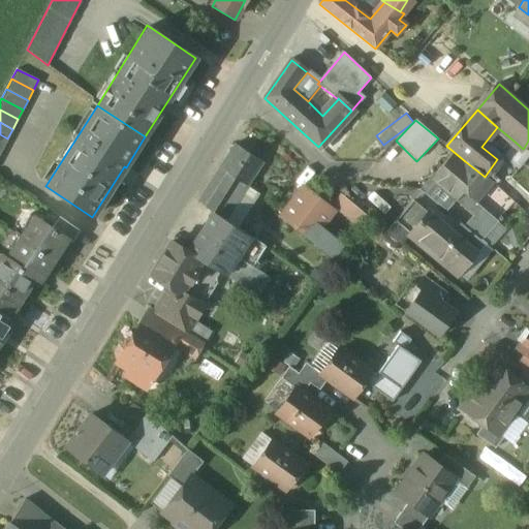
[(523,149),(514,141),(502,154),(519,168),(528,155),(528,152),(524,148),(523,149)]
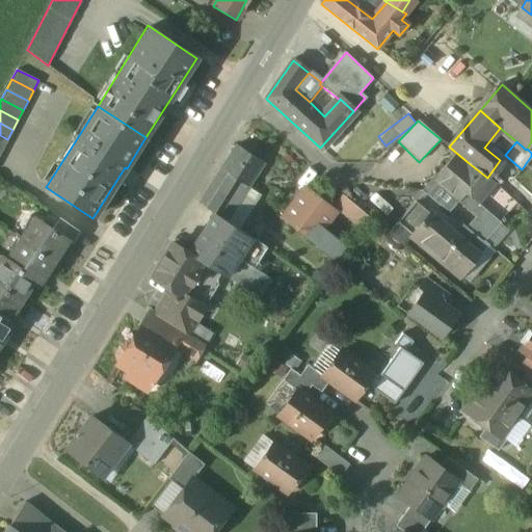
[(264,163),(237,145),(198,204),(213,212),(220,202),(235,179),(248,187),(264,163)]
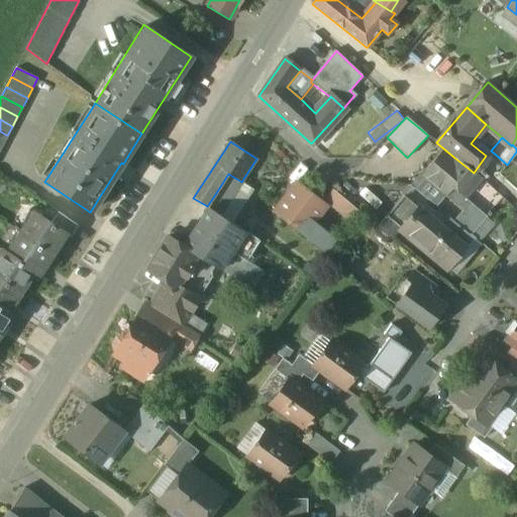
[(474,173),(454,158),(452,160),(442,151),(423,174),(446,193),(445,196),(457,206),(461,200),(480,178),(474,173)]
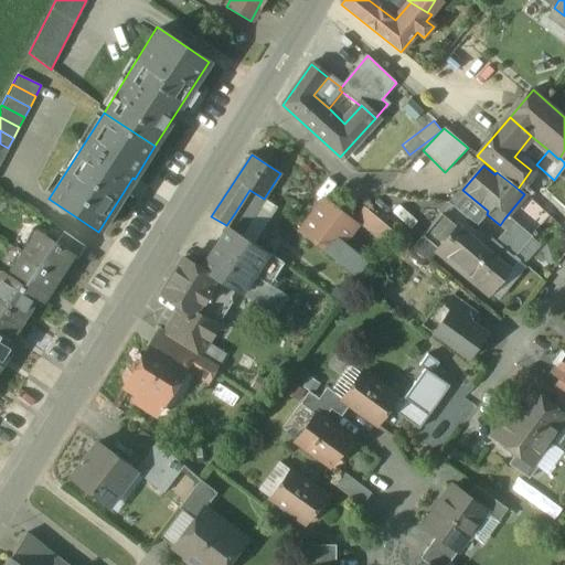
[(264,199),(249,190),(234,214),(248,223),(251,220),(264,199)]
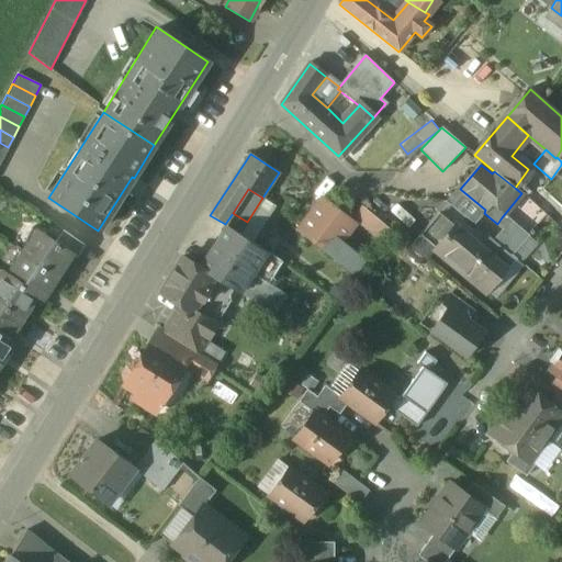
[(262,198),(249,218),(256,223),(246,238),(271,255),(279,244),(257,229),(272,208),(262,198)]
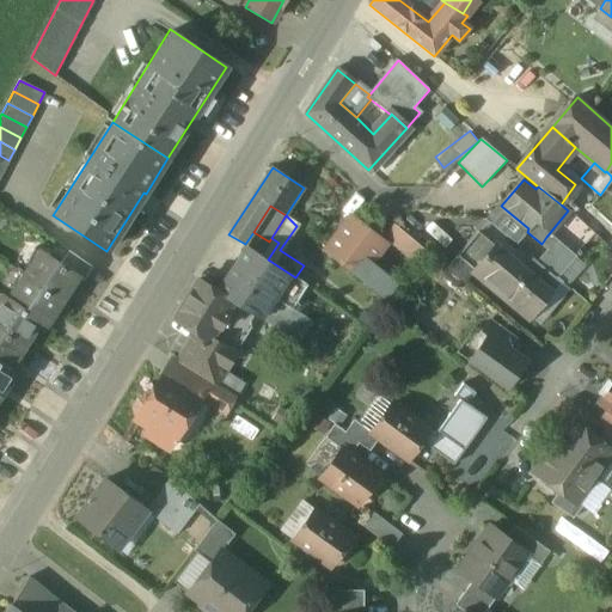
[(385,244),(352,218),(325,252),(385,300),(396,287),(373,268),(372,269),(367,265),(385,244)]
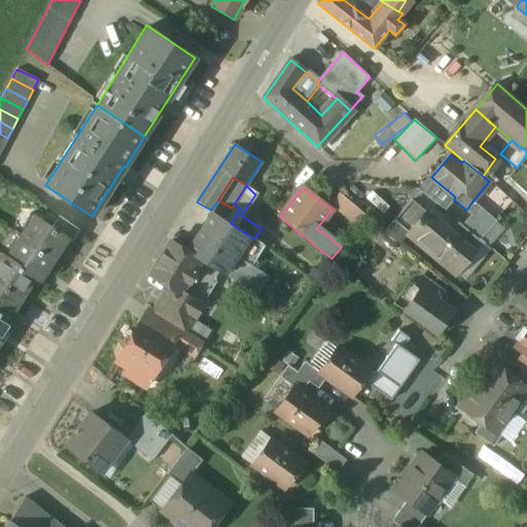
[(365,215),(342,196),(332,206),(357,225),(365,215)]
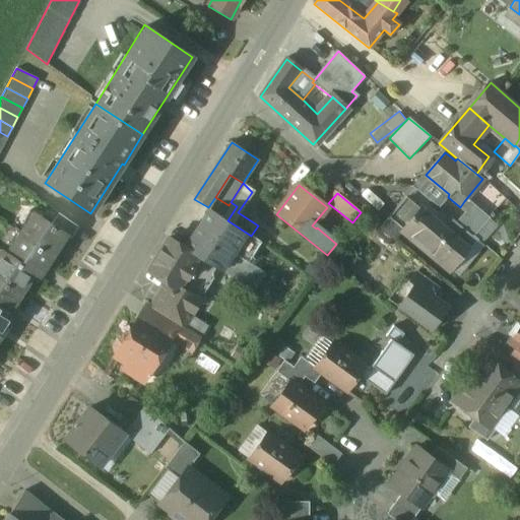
[(423,211),(405,197),(397,206),(414,220),(423,211)]
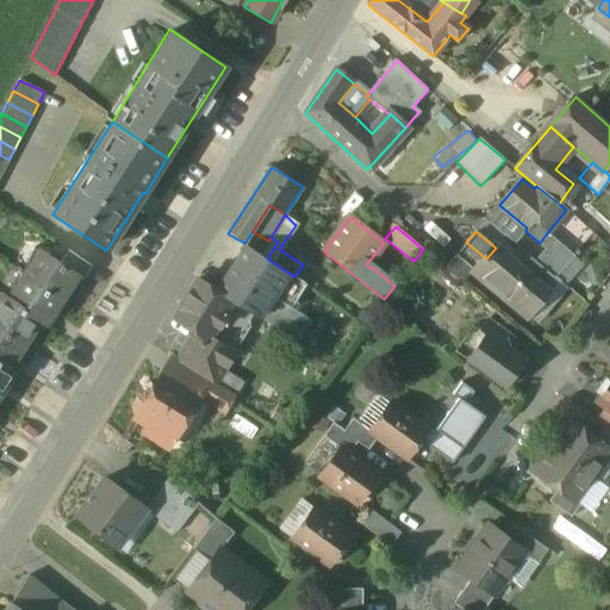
[(545,236),(540,243),(543,247),(549,240),(545,236)]
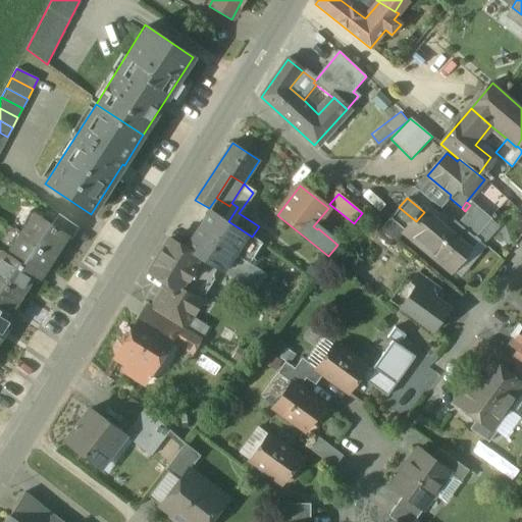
[(416,221),(399,207),(389,219),(406,232),(416,221)]
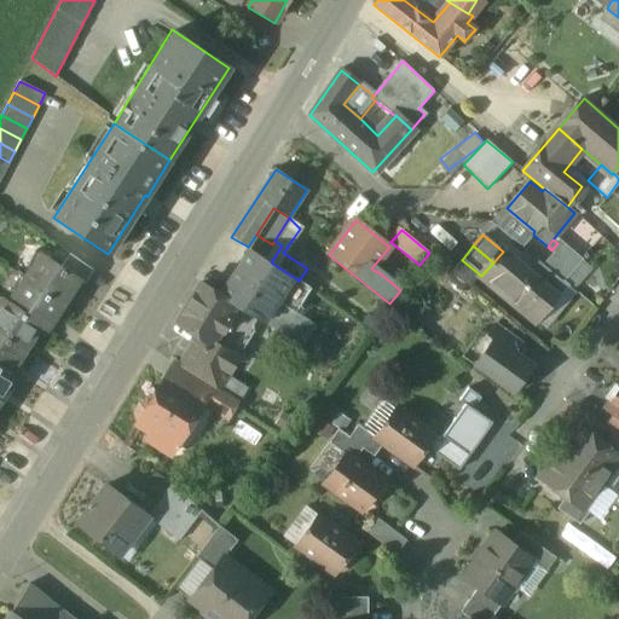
[(561,247),(544,266),(562,282),(579,262),(561,247)]
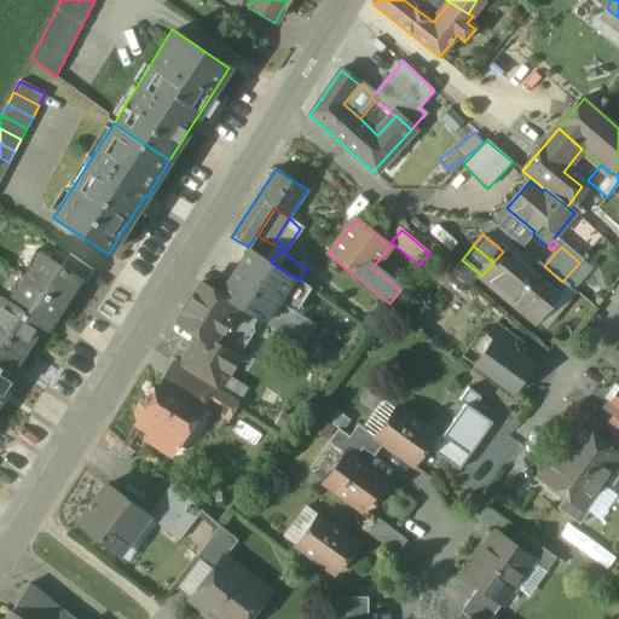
[(271,262),(250,249),(219,295),(235,305),(256,319),(264,323),(277,301),(294,313),(311,288),(299,281),(271,262)]
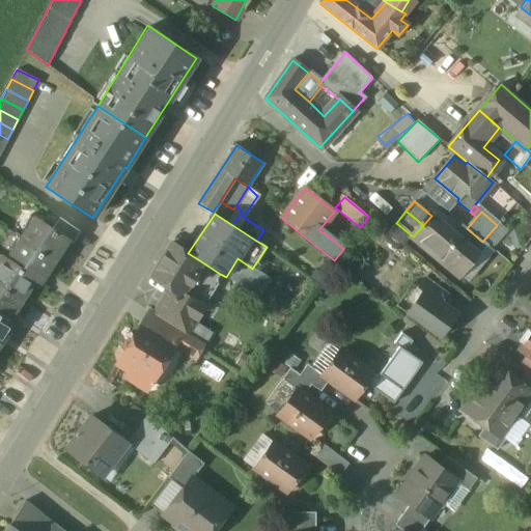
[(454,233),(431,216),(423,225),(413,236),(462,277),(487,246),(482,242),(467,228),(462,224),(454,233)]
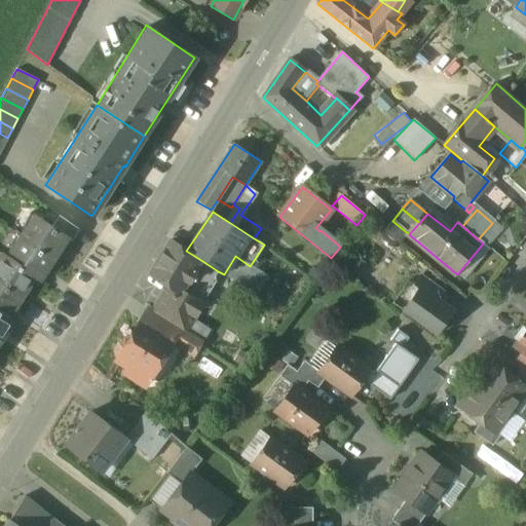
[(80,230),(60,216),(51,227),(67,237),(66,239),(71,243),(80,230)]
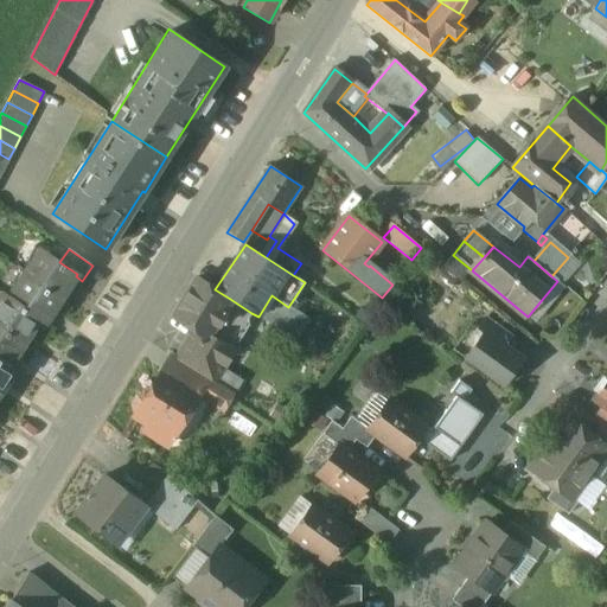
[(59,262),(40,250),(24,274),(62,299),(76,276),(77,274),(59,262)]
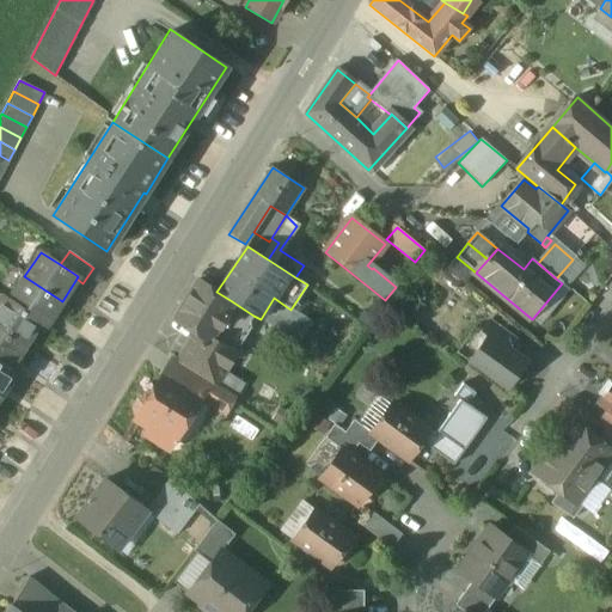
[(62,301),(24,276),(8,300),(40,322),(47,325),(62,301)]
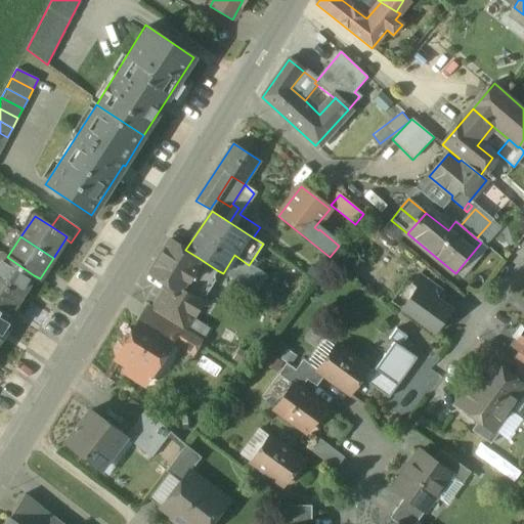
[(185,250),(170,239),(148,273),(168,285),(178,292),(179,290),(185,279),(188,281),(193,279),(195,276),(194,271),(191,269),(199,258),(185,250)]
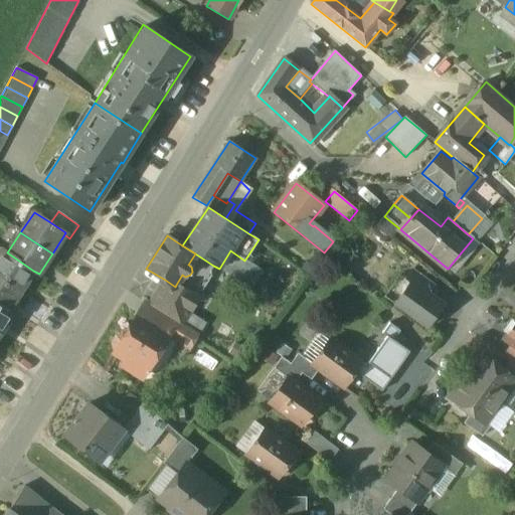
[(7,252),(1,249),(0,250),(0,277),(20,291),(33,271),(7,252)]
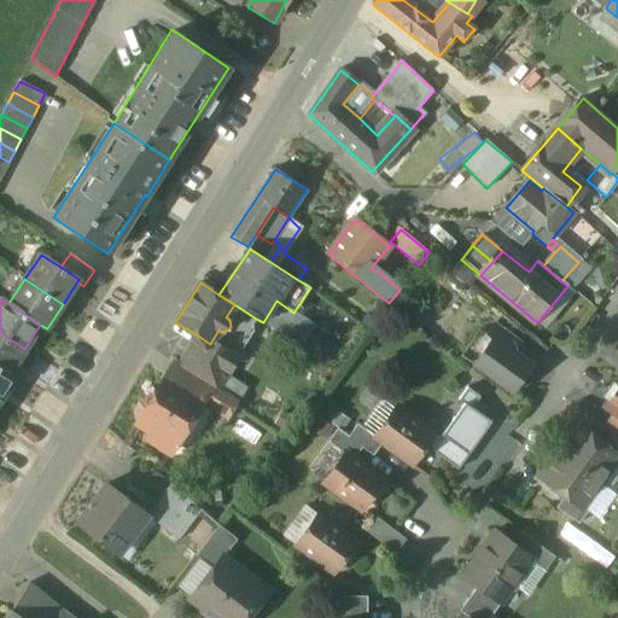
[(256,319),(234,304),(226,318),(229,320),(231,326),(228,330),(222,332),(219,330),(211,342),(233,355),(238,349),(243,348),(252,331),(251,326),(256,319)]
